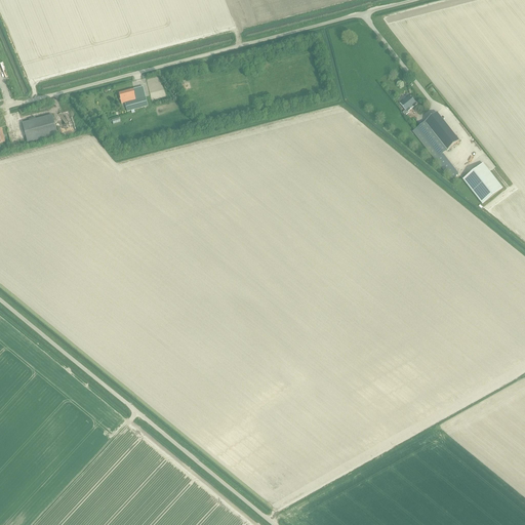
[(143,87),(134,89),(118,93),(121,104),(124,103),(127,112),(134,110),(148,106),(143,87)]
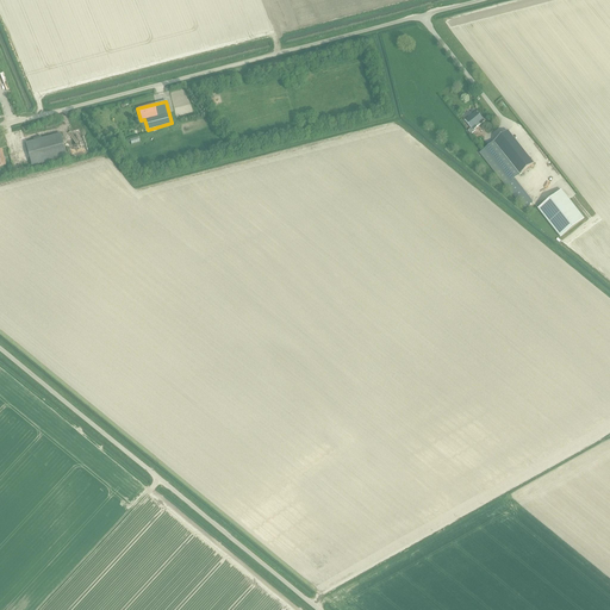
[(465,120),(471,129),(468,131),(471,135),(475,131),(474,130),(484,122),(475,111),(465,120)]
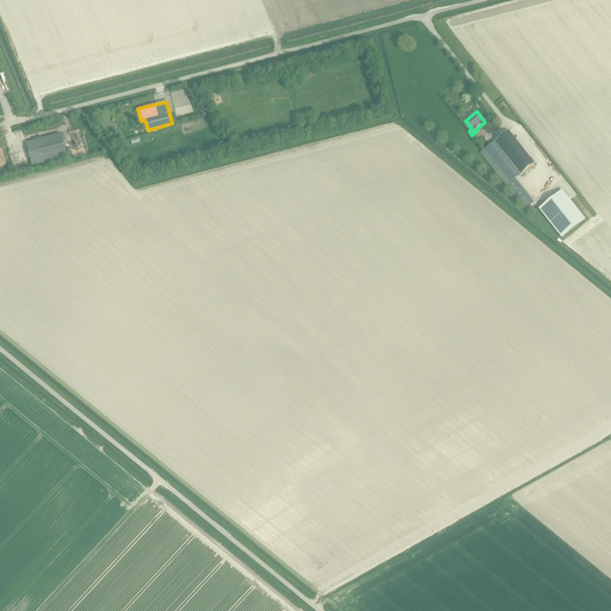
[(483,152),(480,154),(506,186),(516,179),(535,165),(508,131),(485,149),(483,152)]
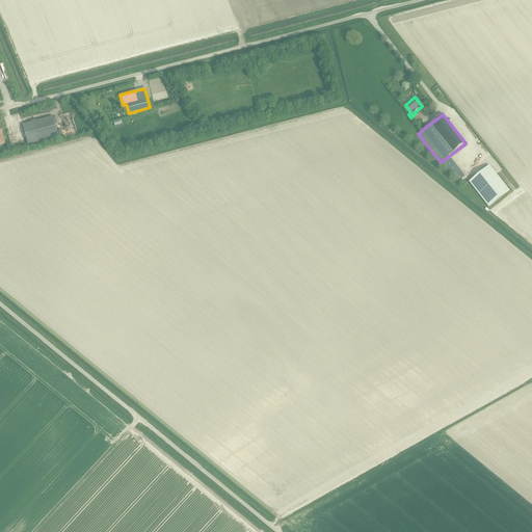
[(22,125),(26,140),(27,144),(35,142),(36,147),(46,144),(45,140),(57,137),(52,116),(22,125)]
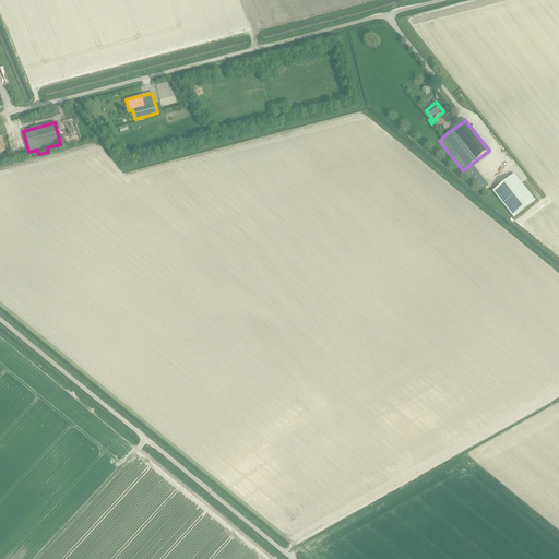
[(488,186),(472,164),(463,170),(473,182),(473,183),(474,182),(482,191),(488,186)]
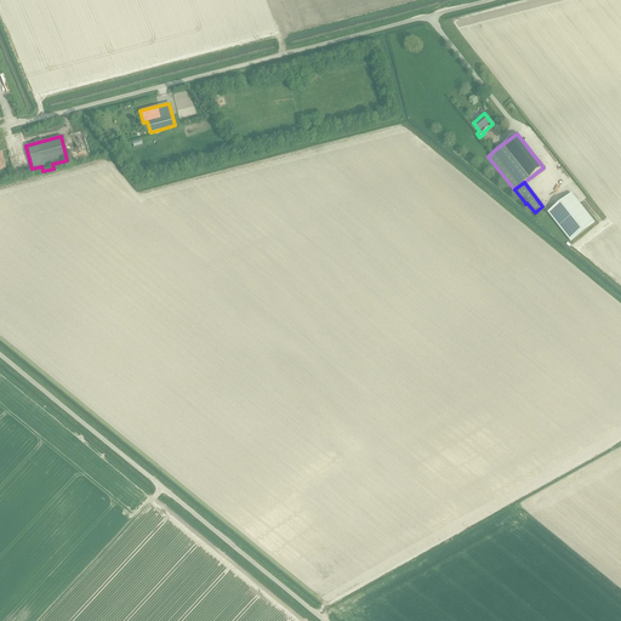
[(547,212),(569,240),(570,241),(594,223),(571,194),(547,212)]
